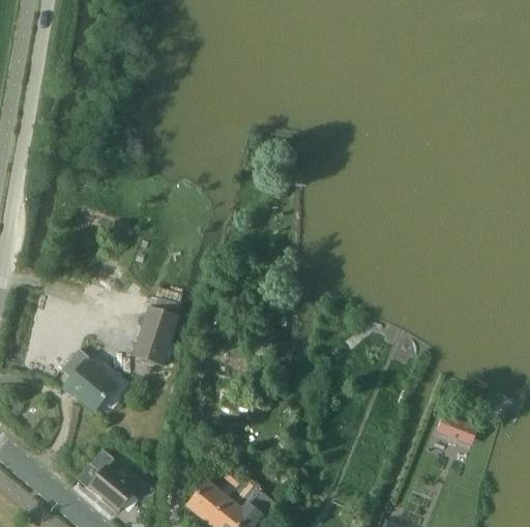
[(148,306),(134,354),(163,363),(165,358),(169,360),(176,338),(172,337),(173,331),(182,334),(185,323),(176,320),(178,316),(180,306),(182,303),(181,302),(152,294),(148,306)]
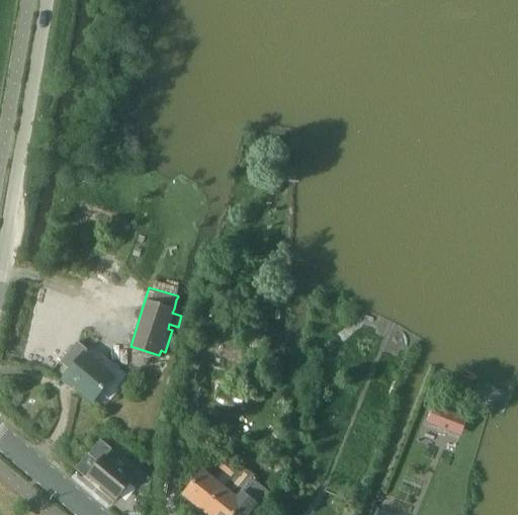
[(92,400),(94,398),(114,373),(85,349),(87,347),(77,338),(61,359),(71,367),(63,376),(92,400)]
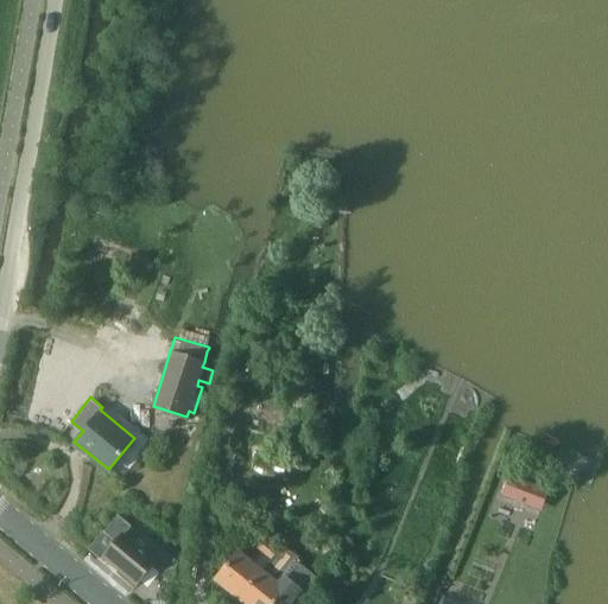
[(234,452),(240,431),(227,427),(220,447),(234,452)]
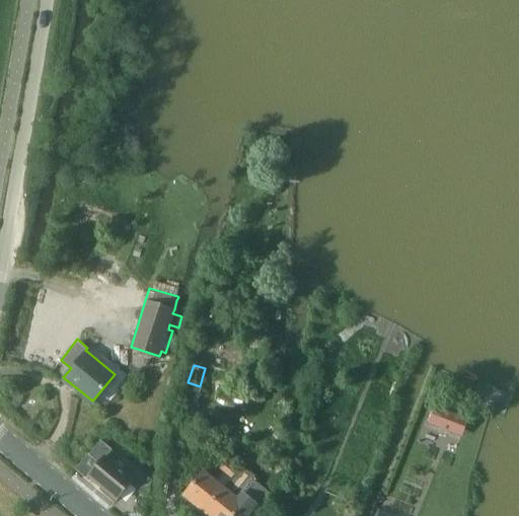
[(435,407),(430,421),(452,429),(458,415),(435,407)]
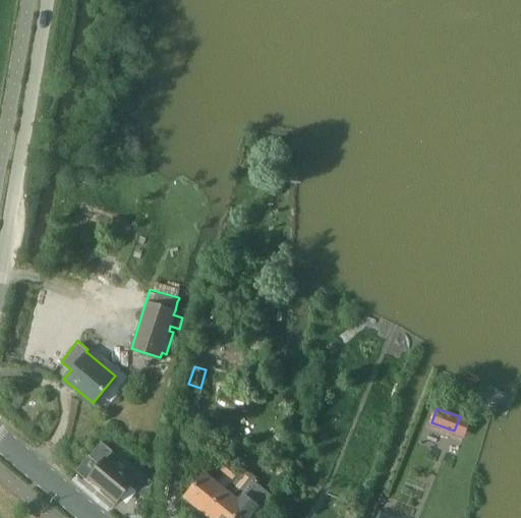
[(118,500),(133,480),(106,457),(112,449),(101,440),(89,454),(99,463),(89,475),(118,500)]
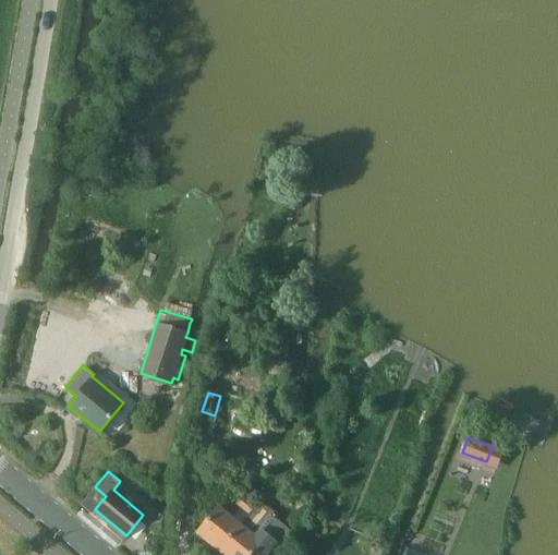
[(219,505),(197,531),(219,549),(241,523),(257,504),(257,503),(244,492),(235,503),(240,506),(232,516),(219,505)]
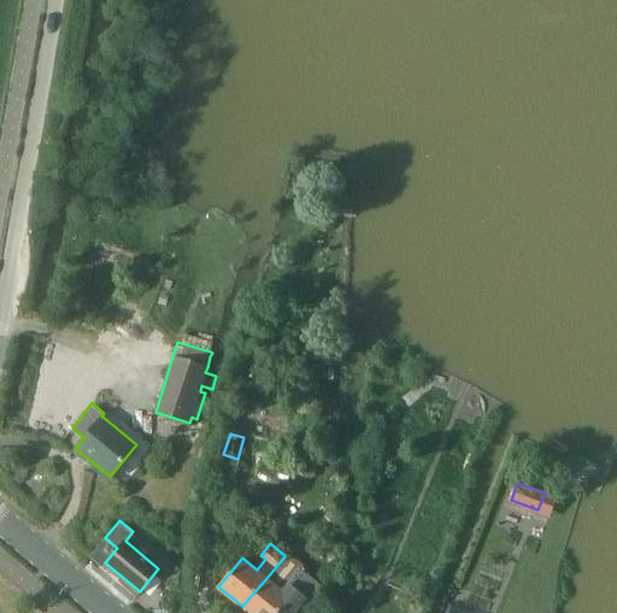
[(266,578),(242,606),(246,608),(244,612),(245,612),(303,612),(311,603),(304,597),(316,582),(304,572),(301,564),(292,556),(285,556),(266,578)]
